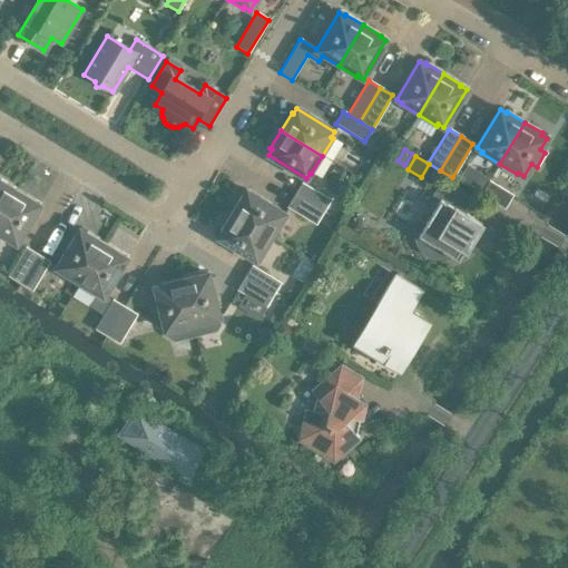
[(0,217),(17,191),(0,180),(0,217)]
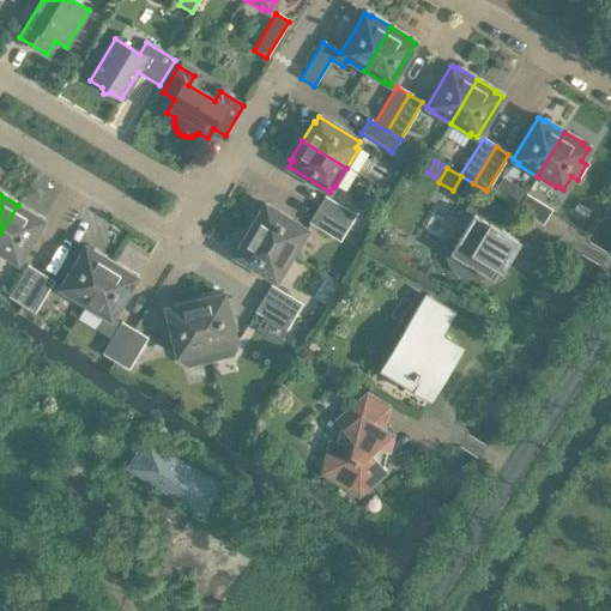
[(488,277),(494,280),(518,241),(498,230),(508,215),(475,195),(465,211),(472,216),(457,241),(449,237),(448,240),(447,242),(447,244),(446,247),(446,249),(446,250),(446,253),(446,255),(446,258),(447,260),(447,262),(448,265),(449,266),(451,268),(452,270),(454,272),(458,274),(464,279),(469,279),(475,279),(479,279),(483,279),(488,277)]
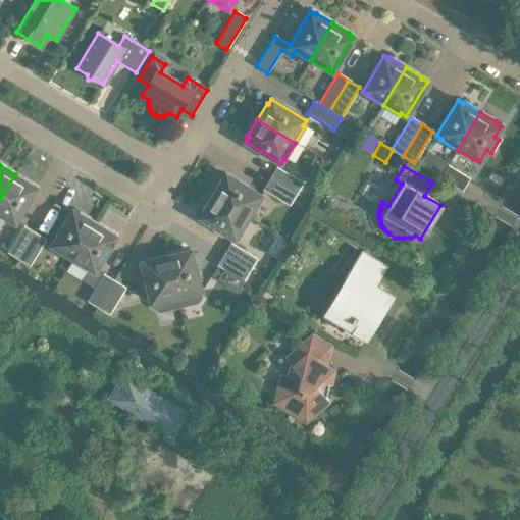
[(461,191),(469,178),(448,166),(439,177),(461,191)]
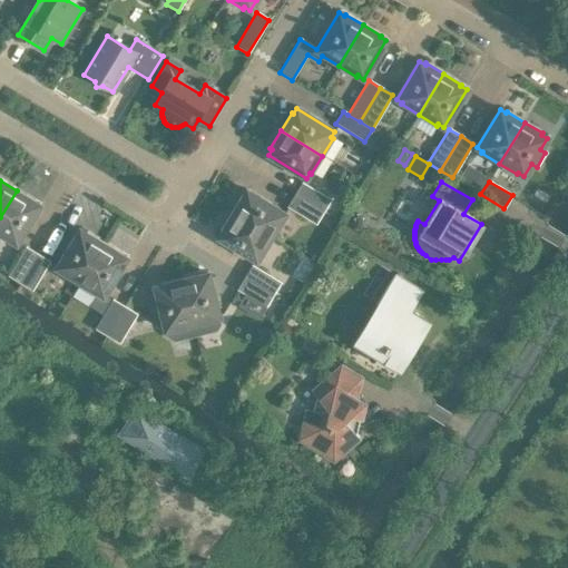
[(330,201),(301,183),(294,195),(323,213),(330,201)]
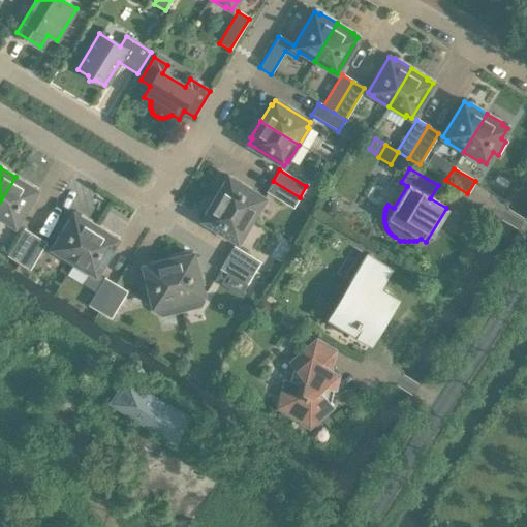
[(0,218),(8,224),(9,223),(14,226),(36,191),(31,188),(32,186),(16,177),(0,202),(0,218)]
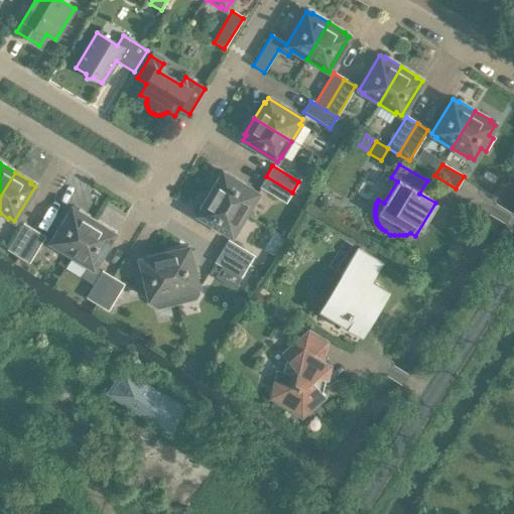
[(256,200),(254,199),(257,194),(223,172),(220,177),(219,176),(209,193),(246,216),(256,200)]
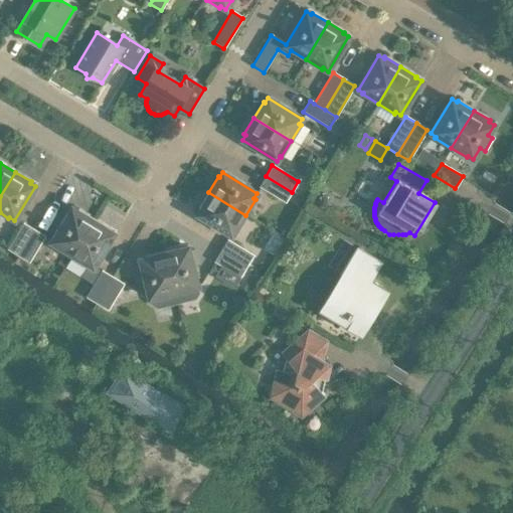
[(259,187),(285,202),(292,192),(266,176),(259,187)]
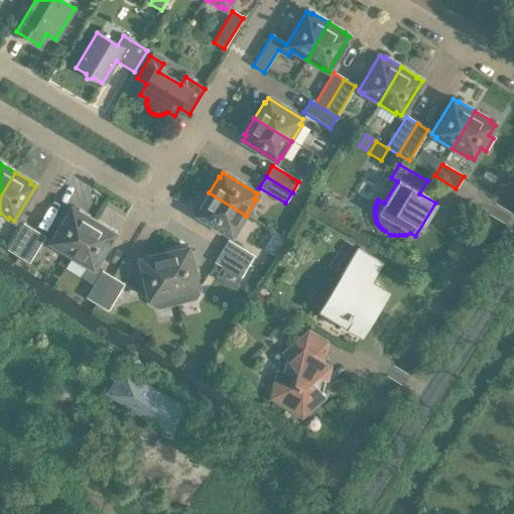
[(199,209),(201,210),(198,215),(232,236),(235,231),(236,232),(246,216),(209,193),(199,209)]
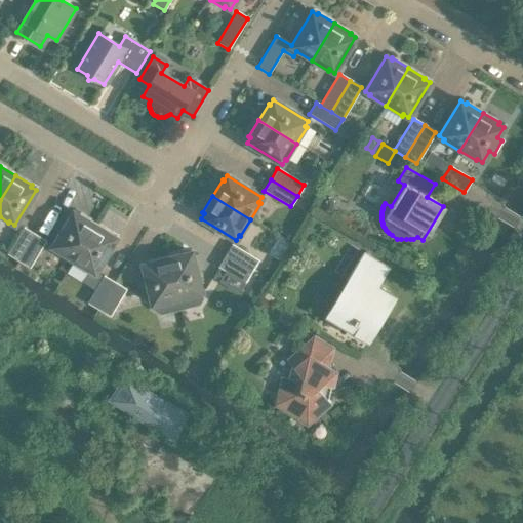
[(79,213),(78,215),(73,212),(51,247),(57,250),(56,251),(73,262),(95,224),(79,213)]
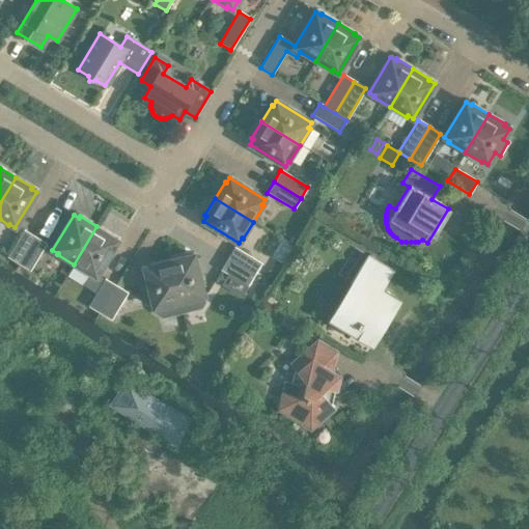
[(96,276),(117,241),(112,238),(113,235),(96,226),(74,265),(90,275),(90,273),(96,276)]
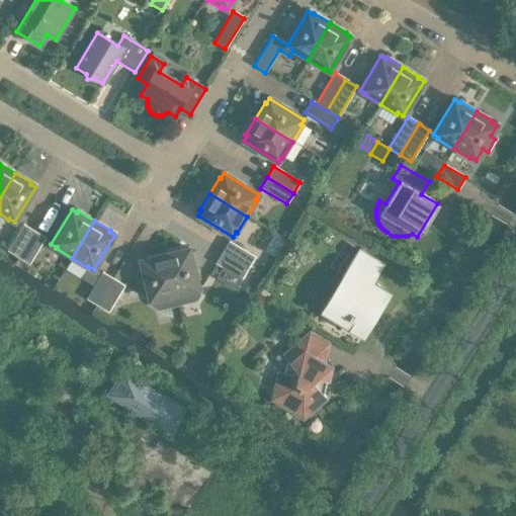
[(22,225),(7,251),(18,257),(33,232),(22,225)]
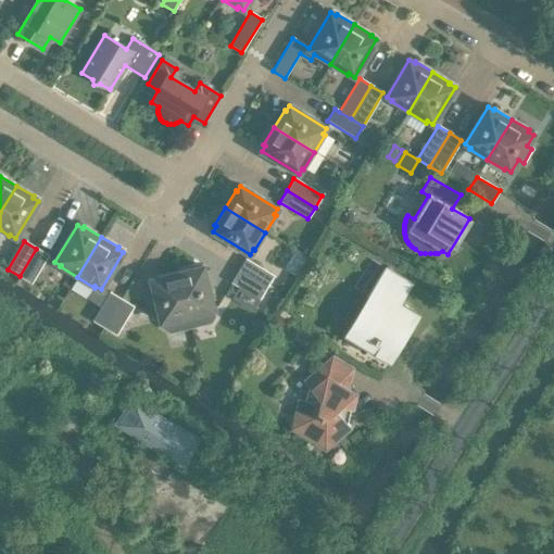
[(32,284),(48,255),(36,249),(20,276),(32,284)]
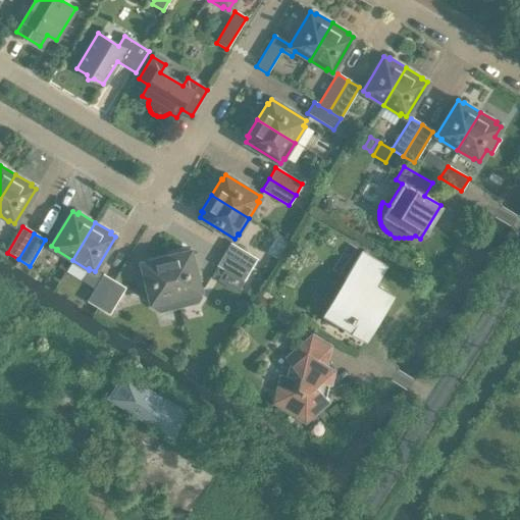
[(256,259),(230,244),(223,254),(250,270),(256,259)]
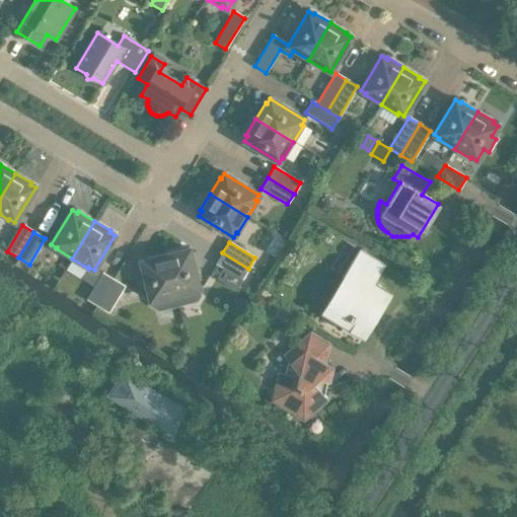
[(182,249),(164,253),(177,306),(197,301),(201,295),(189,249),(183,250),(182,249)]
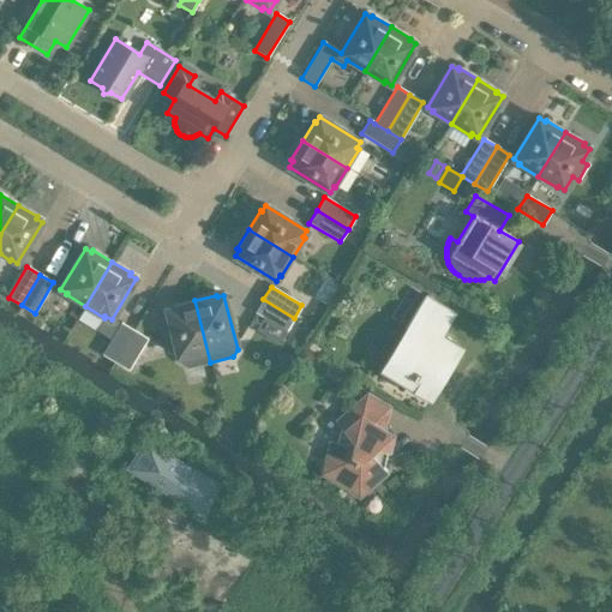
[(431,399),(453,363),(450,361),(456,351),(448,340),(447,339),(445,339),(443,337),(441,339),(439,339),(438,340),(438,339),(453,315),(424,298),(405,329),(406,330),(415,335),(393,375),(431,399)]
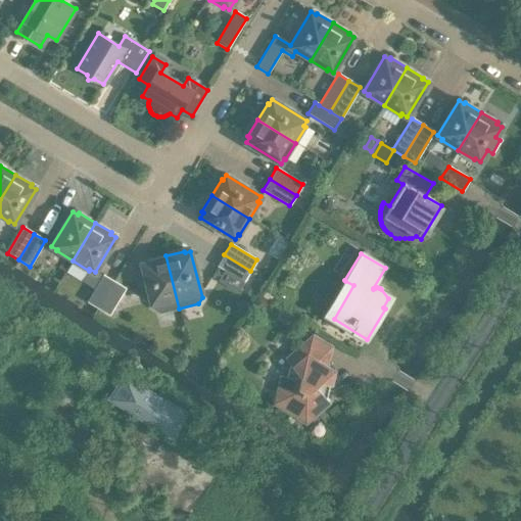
[(217,266),(243,282),(250,271),(224,254),(217,266)]
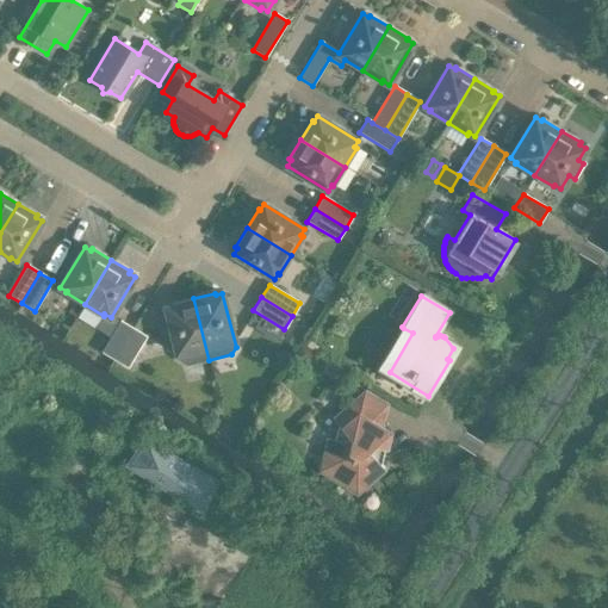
[(184,366),(209,360),(193,298),(172,304),(172,305),(166,308),(179,363),(184,366)]
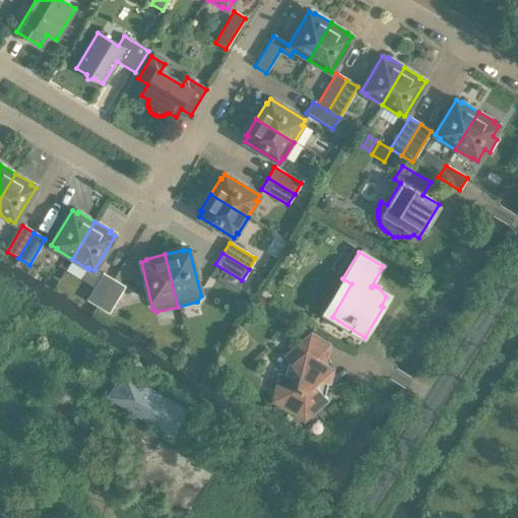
[(103,273),(86,300),(98,307),(114,280),(103,273)]
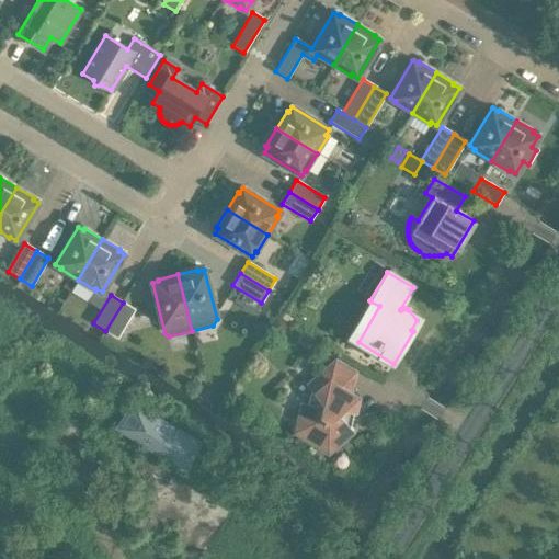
[(117,338),(134,310),(123,303),(105,331),(117,338)]
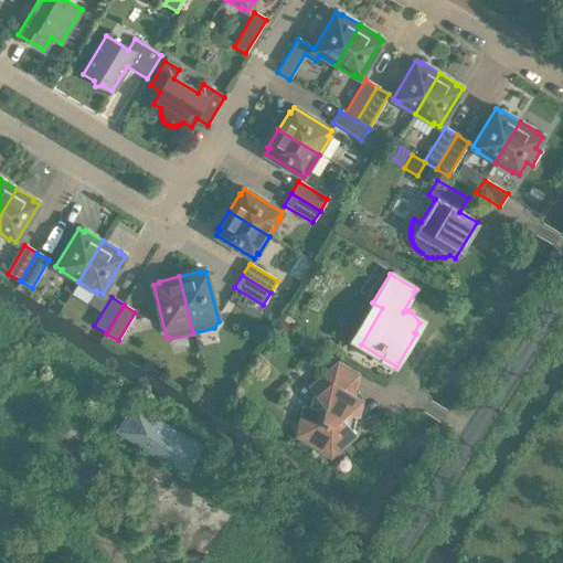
[(337,364),(309,389),(315,394),(311,397),(309,407),(305,406),(298,436),(330,455),(354,434),(346,424),(348,414),(357,416),(360,402),(347,393),(357,376),(337,364)]
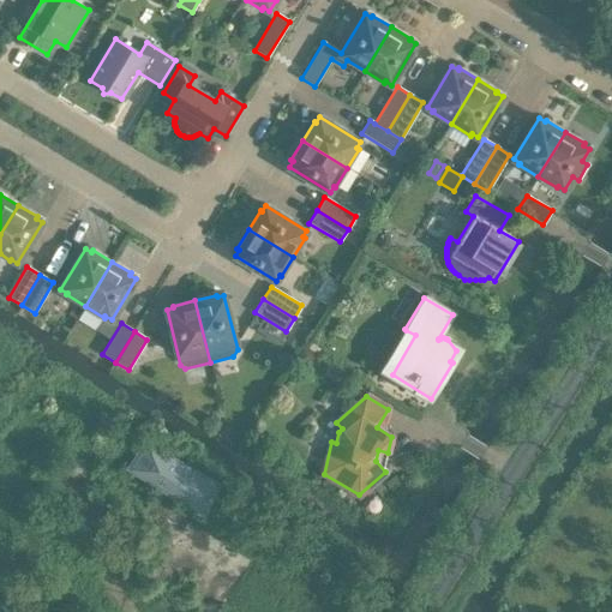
[(147,441),(127,471),(201,516),(220,486),(147,441)]
